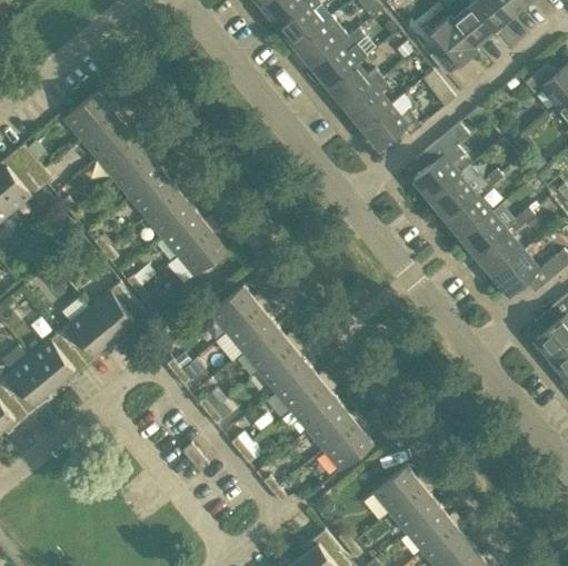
[(265,0),(260,5),(277,26),(307,0),(265,0)]
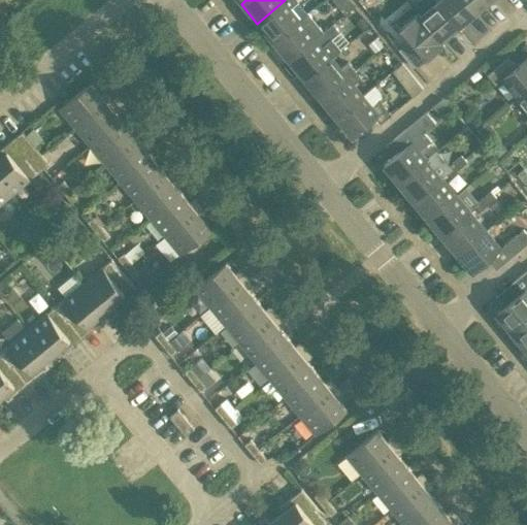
[(297,4),(294,0),(285,0),(257,24),(272,42),(298,22),(306,14),(297,4)]
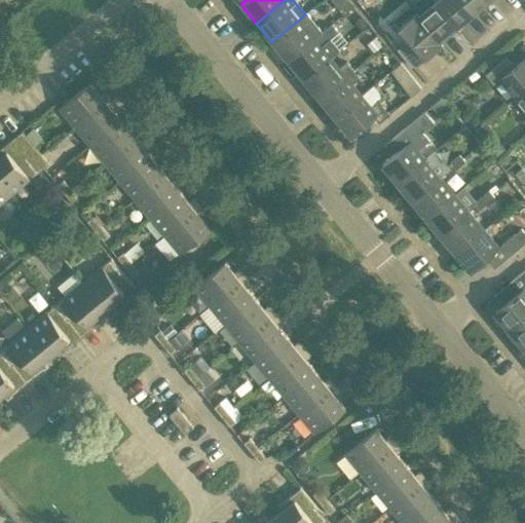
[(440,42),(456,29),(435,3),(432,0),(418,0),(410,7),(441,46),(440,42)]
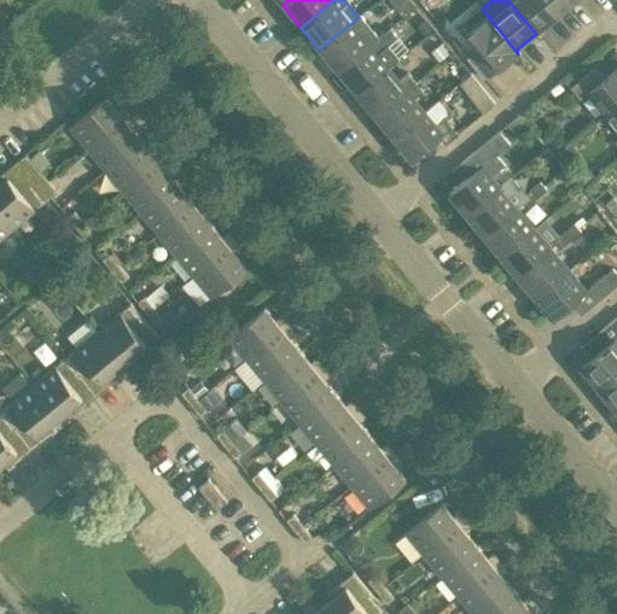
[(556,18),(541,0),(514,0),(511,4),(536,34),(556,18)]
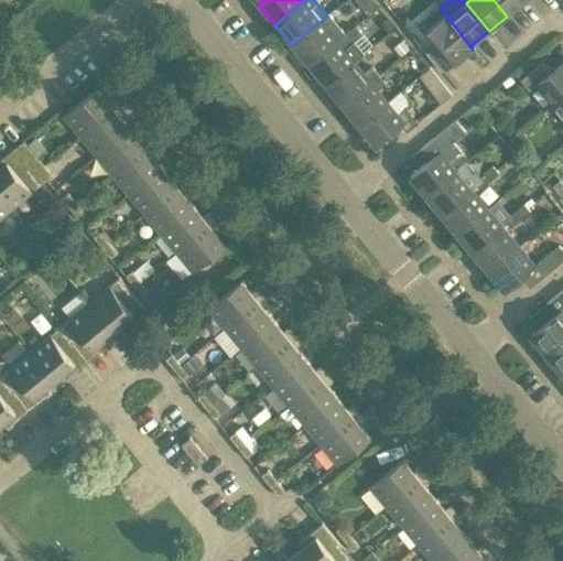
[(524,1),(523,0),(494,0),(507,17),(524,1)]
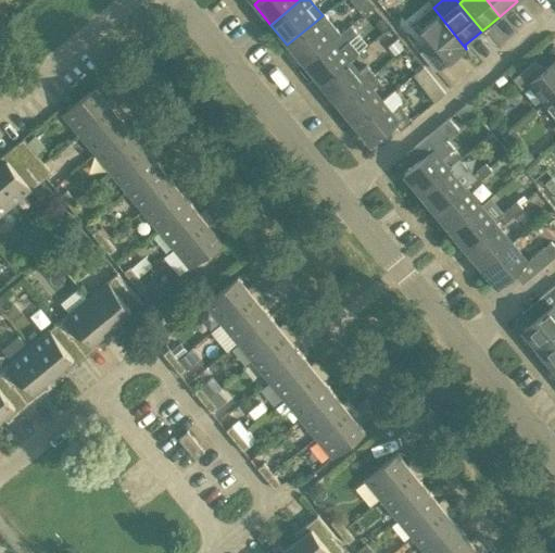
[(421,51),(439,72),(466,49),(433,8),(416,23),(432,42),(421,51)]
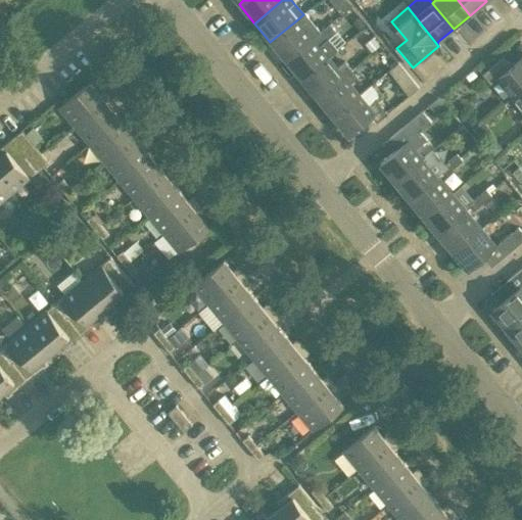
[(364,28),(358,19),(351,25),(358,32),(364,28)]
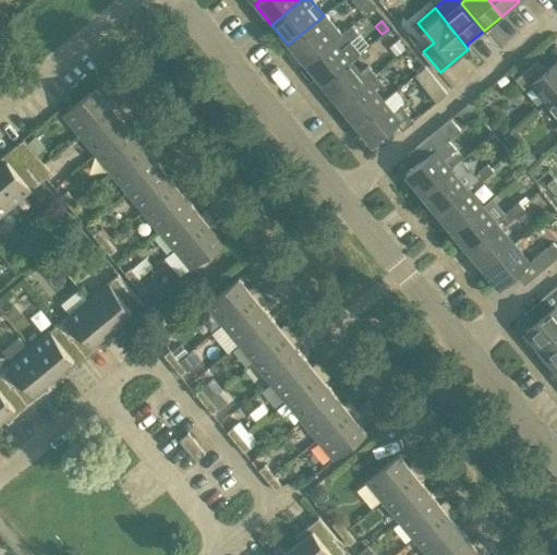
[(315,23),(288,45),(305,64),(340,36),(334,27),(325,34),(315,23)]
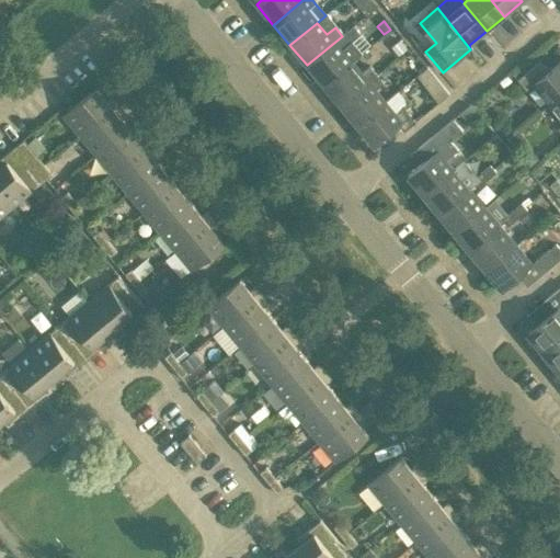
[(342,36),(307,65),(323,86),(351,64),(361,55),(351,44),(360,36),(352,29),(343,36),(342,36)]
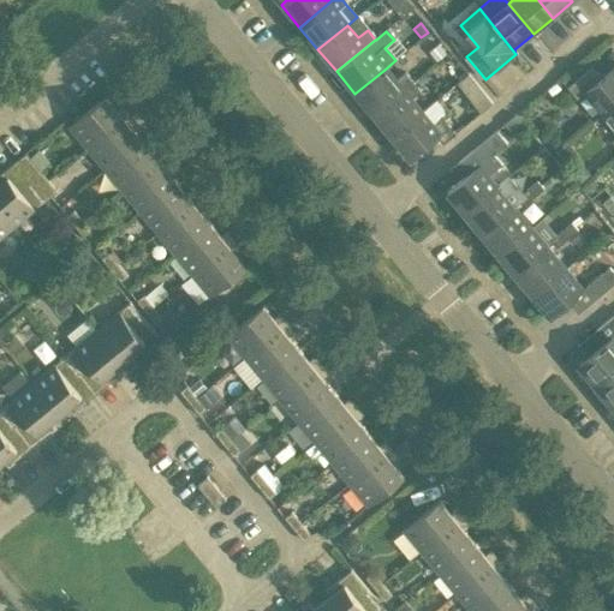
[(429,54),(436,63),(445,57),(437,47),(429,54)]
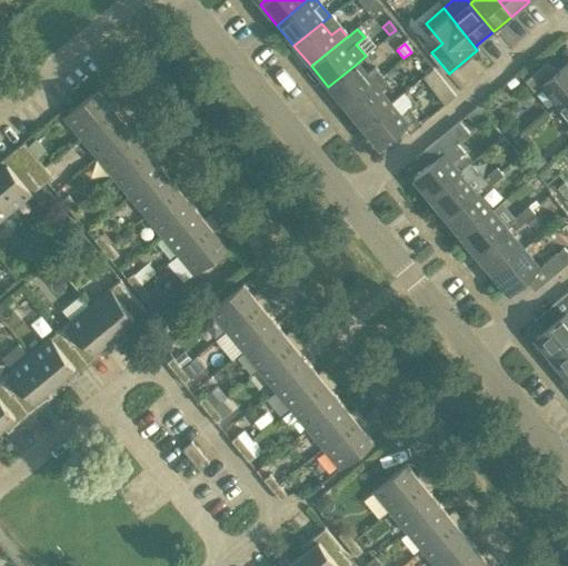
[(532,93),(539,88),(556,108),(567,97),(567,63),(554,76),(545,66),(524,83),(532,93)]
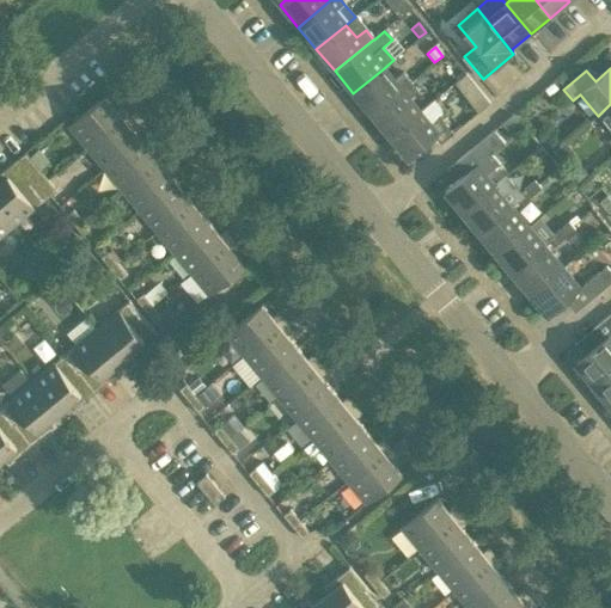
[(383,69),(353,93),(371,115),(410,84),(402,74),(393,81),(383,69)]
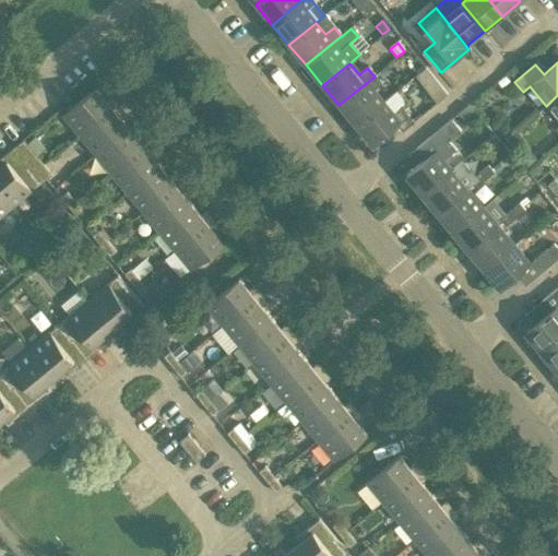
[(436,105),(447,96),(424,69),(414,78),(436,105)]
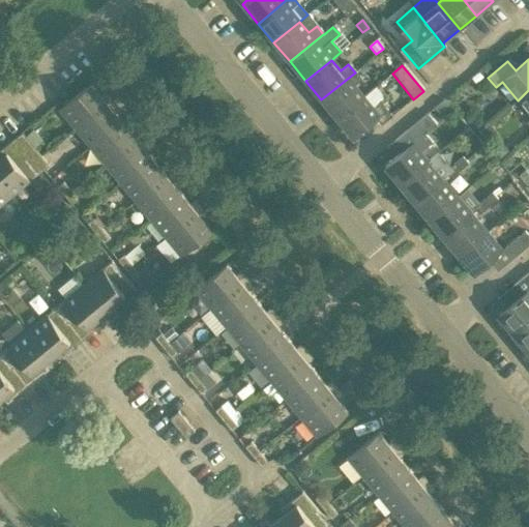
[(355,72),(321,99),(338,119),(362,98),(354,87),(361,81),(355,72)]
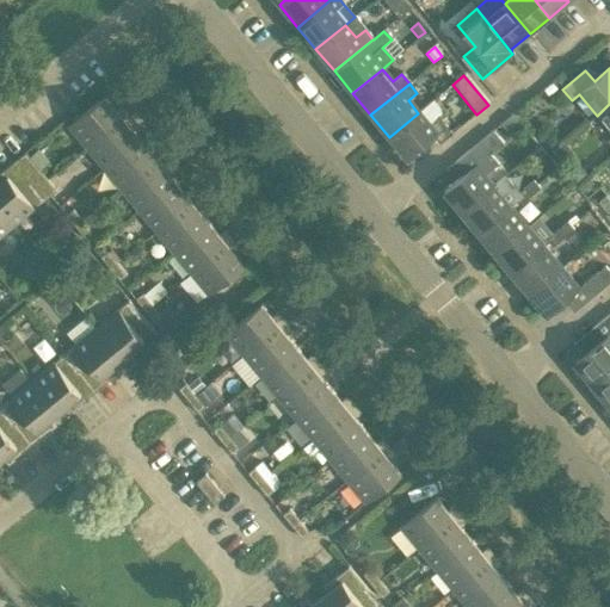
[(67,128),(85,149),(125,116),(118,106),(114,111),(103,98),(67,128)]
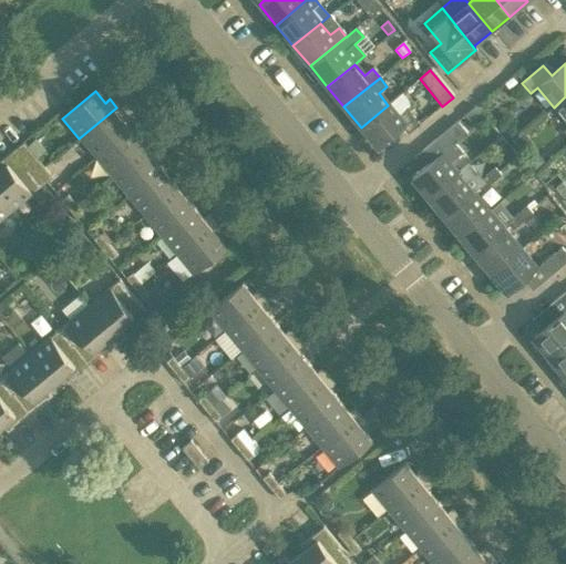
[(565,96),(554,108),(565,122),(565,130),(563,133),(565,135),(565,96)]
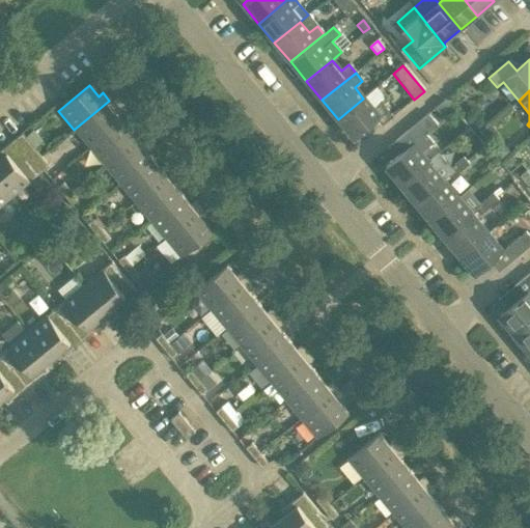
[(372,110),(363,99),(338,119),(354,139),(377,120),(381,127),(392,117),(381,103),(372,110)]
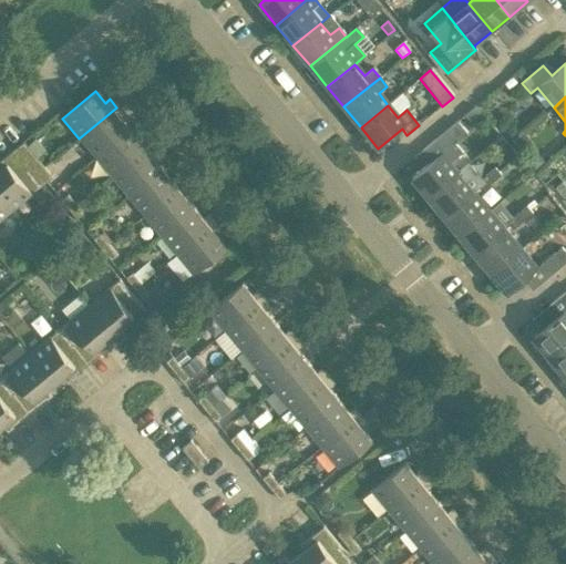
[(116,108),(79,139),(95,159),(129,131),(120,119),(124,115),(116,108)]
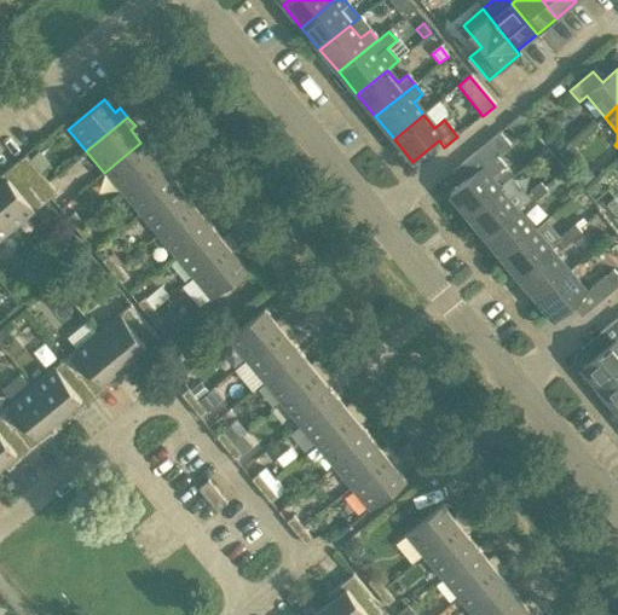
[(509,148),(498,134),(460,167),(468,178),(449,195),(467,216),(500,189),(490,179),(504,168),(496,158),(509,148)]
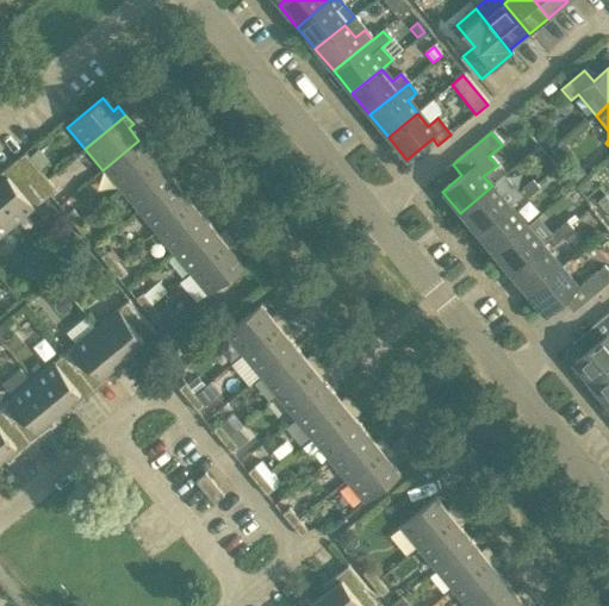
[(138,141),(103,170),(119,191),(160,157),(153,148),(148,152),(138,141)]
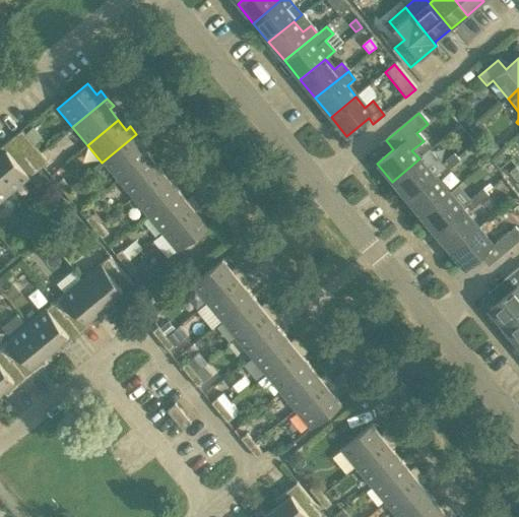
[(0,181),(10,194),(47,164),(20,131),(0,147),(0,181)]
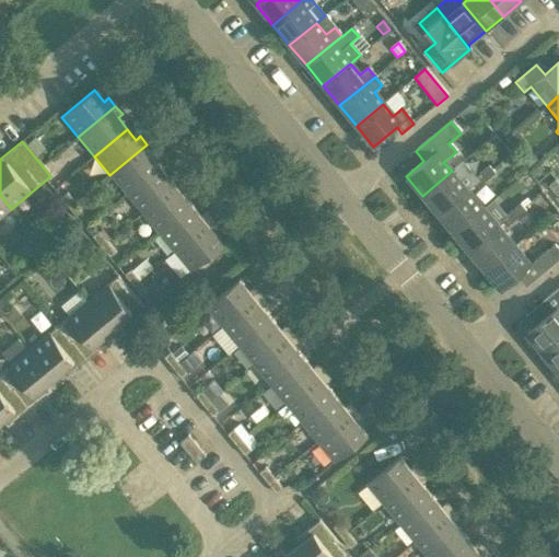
[(147,144),(109,175),(126,195),(159,167),(150,155),(154,152),(147,144)]
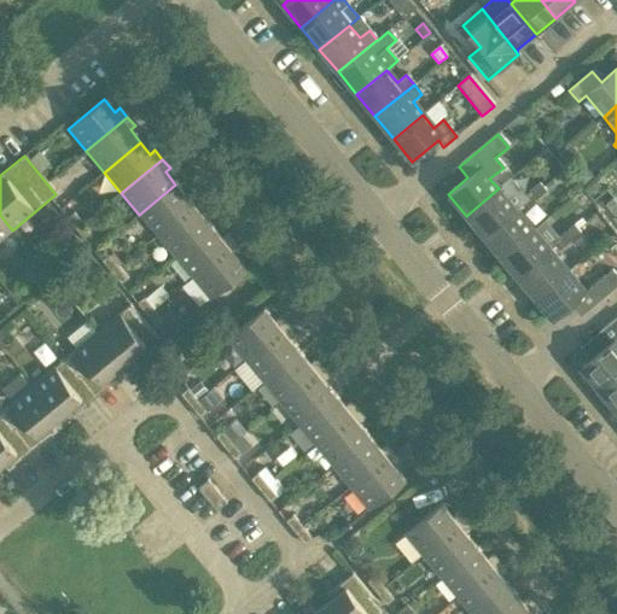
[(580,174),(575,179),(582,187),(591,180),(586,174),(580,174)]
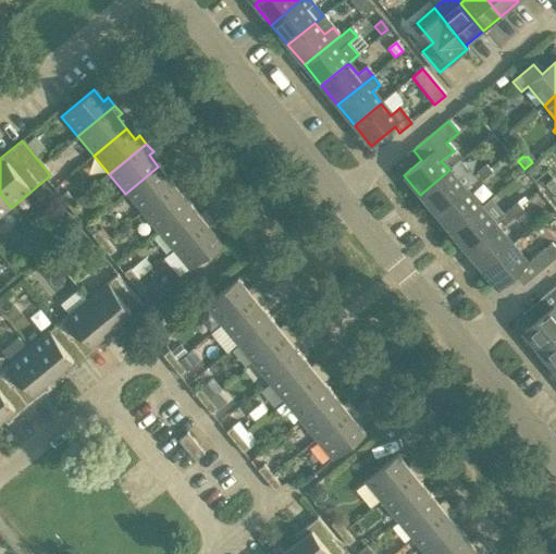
[(485,165),(476,174),(481,181),(491,173),(485,165)]
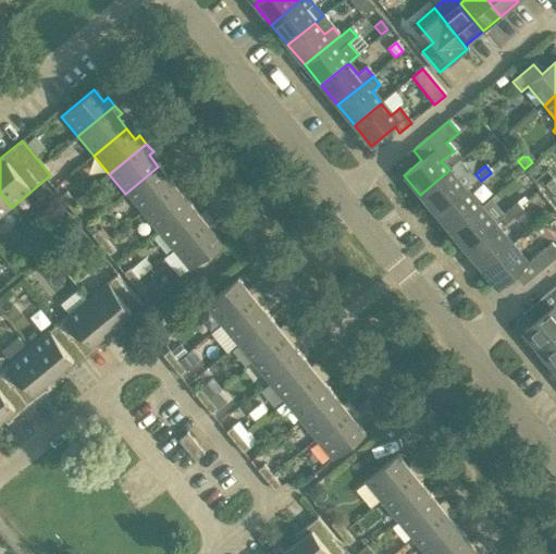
[(158,167),(125,194),(140,212),(178,182),(171,173),(168,177),(158,167)]
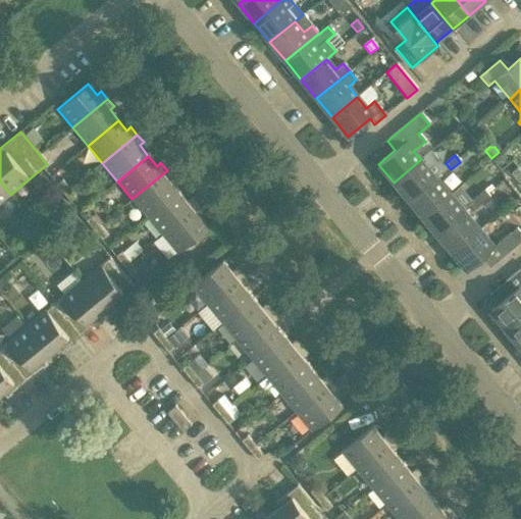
[(421,159),(394,183),(408,200),(435,177),(421,159)]
